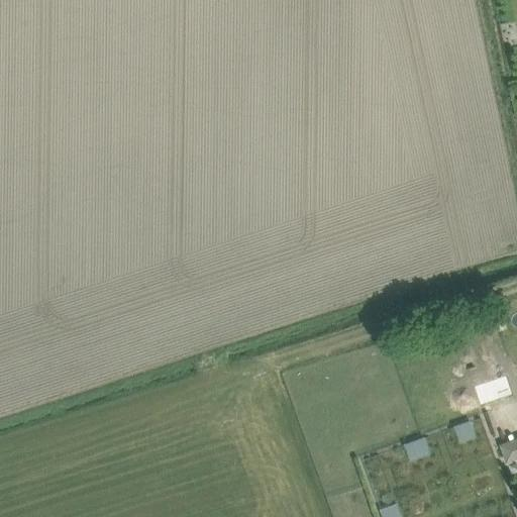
[(479,388),(483,400),(506,392),(502,380),(479,388)]
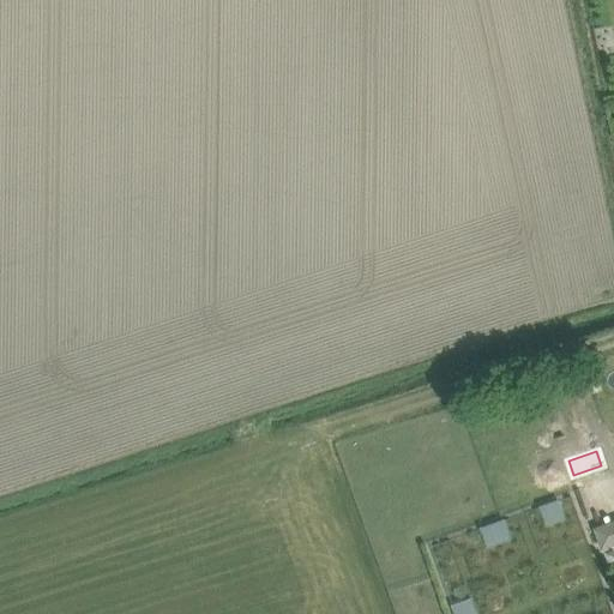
[(565,519),(558,501),(540,507),(547,525),(565,519)]
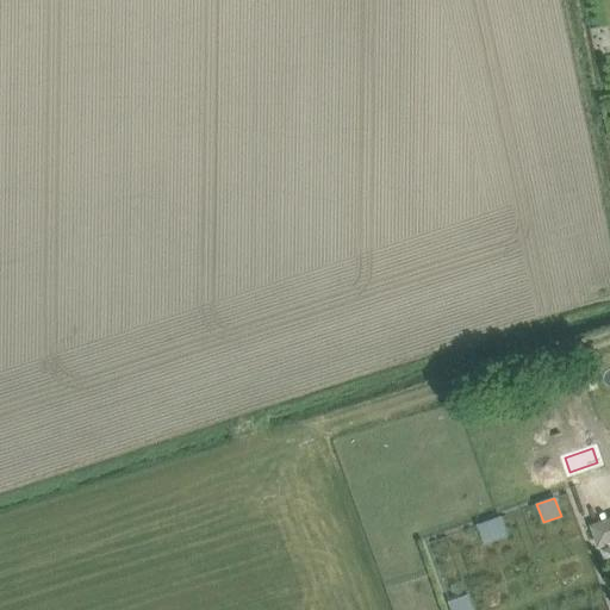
[(506,535),(500,517),(478,526),(484,543),(506,535)]
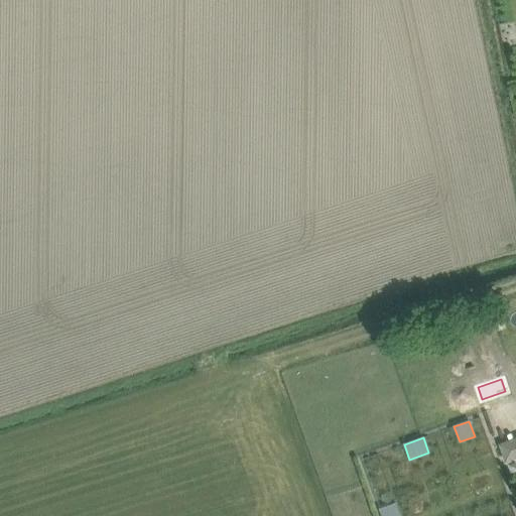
[(515,438),(500,444),(506,461),(515,457),(515,438)]
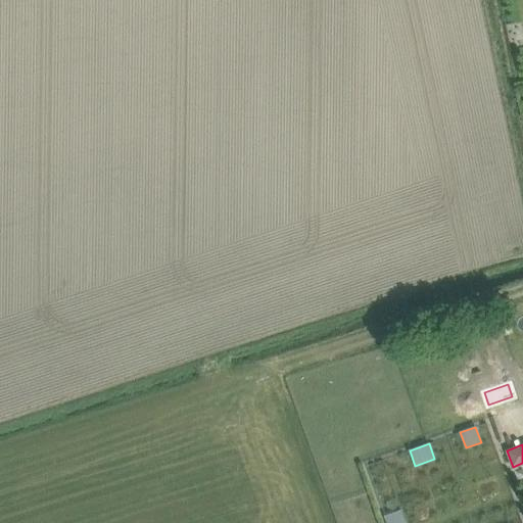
[(427,511),(426,507),(421,504),(417,506),(415,510),(416,515),(420,517),(425,516),(427,511)]
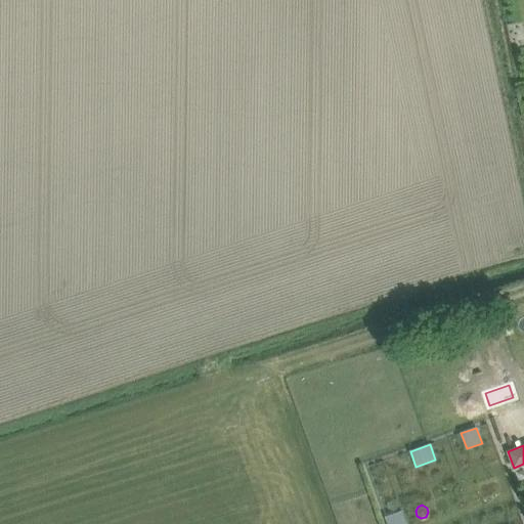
[(386,516),(388,523),(405,523),(401,511),(386,516)]
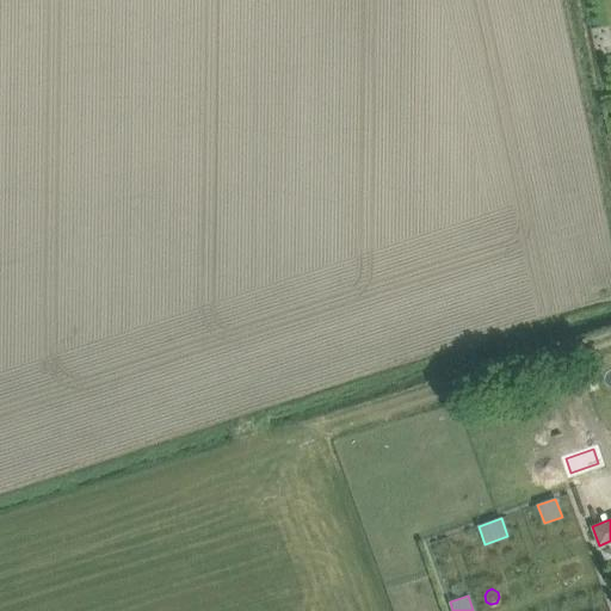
All buildings are outlined.
